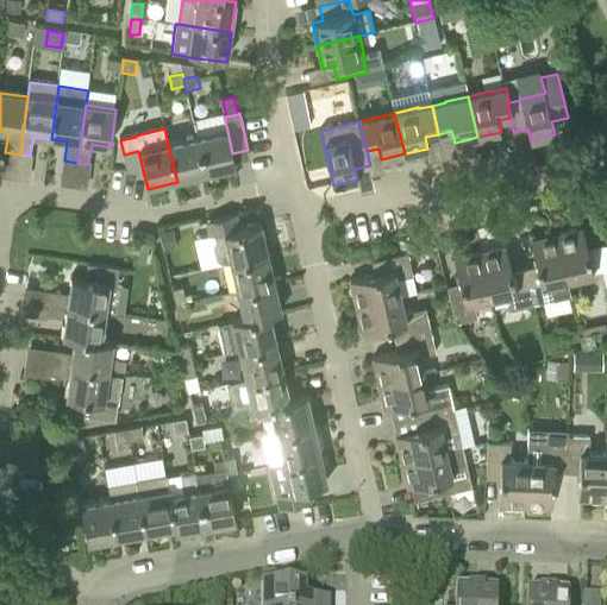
[(236,169),(232,153),(227,131),(198,138),(207,175),(236,169)]
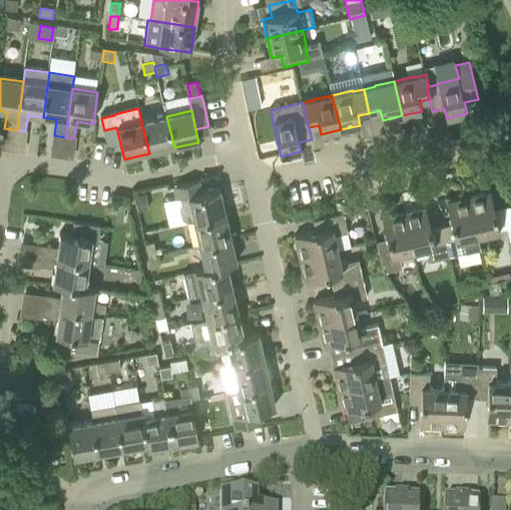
[(149,153),(174,147),(166,116),(141,122),(149,153)]
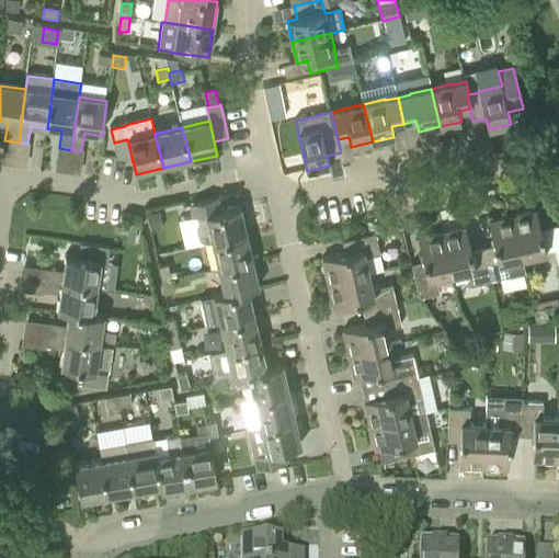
[(212,243),(247,236),(240,208),(221,213),(218,200),(191,206),(194,219),(198,218),(201,225),(197,228),(201,241),(206,245),(212,243)]
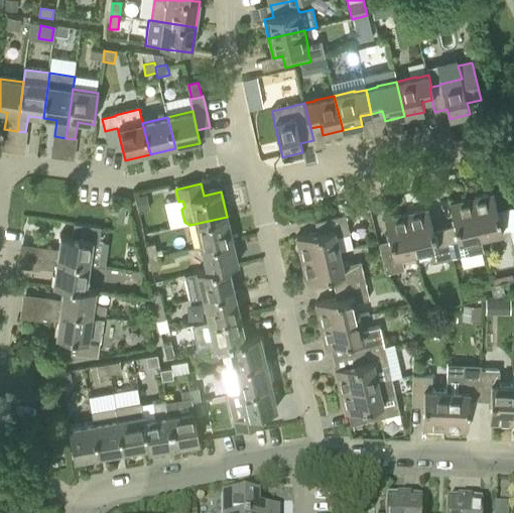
[(472,201),(481,239),(503,234),(494,196),(472,201)]
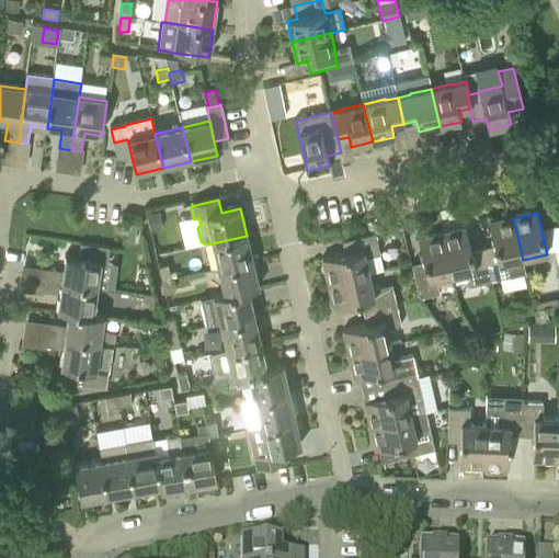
[(526,275),(523,260),(513,218),(489,224),(494,247),(482,250),(490,283),(526,275)]
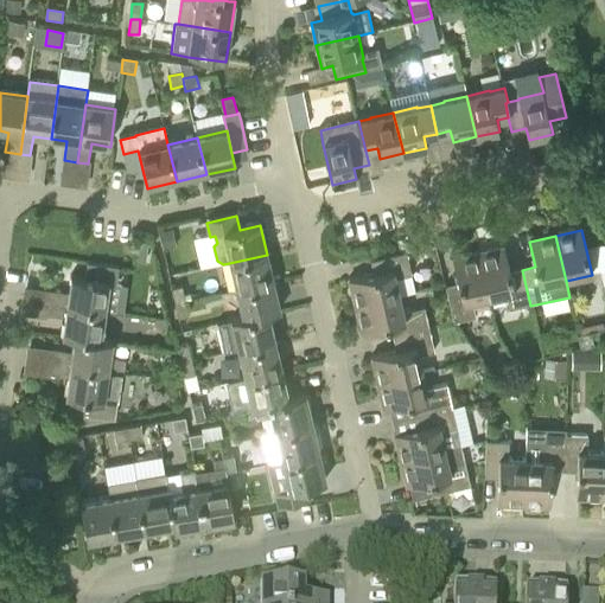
[(509,310),(530,306),(522,270),(510,273),(504,248),(479,254),(489,299),(505,295),(509,310)]
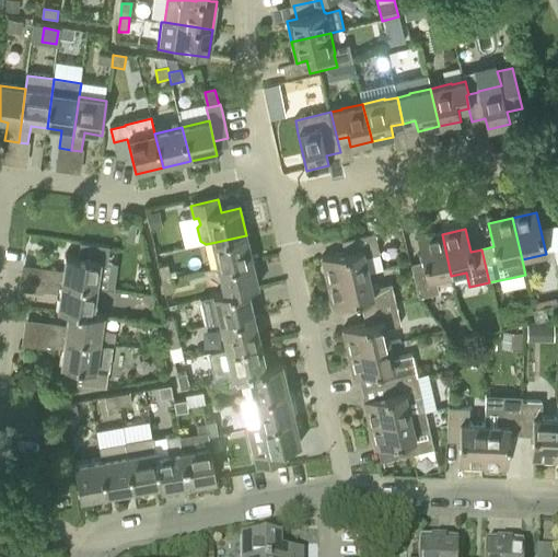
[(328,285),(370,274),(367,258),(381,255),(375,234),(344,242),(346,254),(323,259),(328,285)]
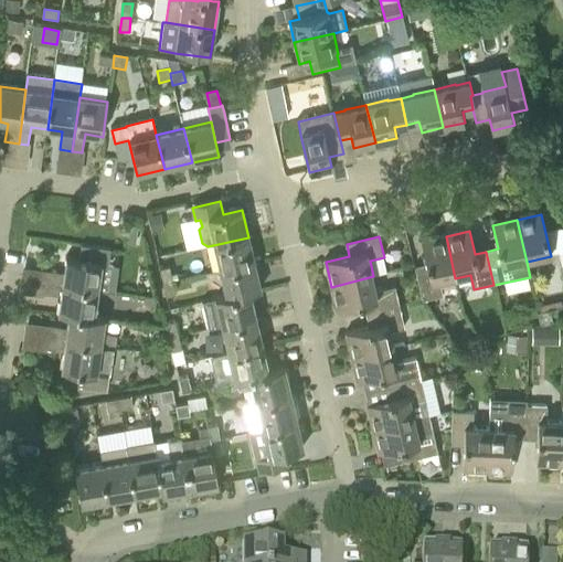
[(439,283),(455,278),(446,236),(422,242),(427,265),(415,268),(423,301),(443,297),(439,283)]
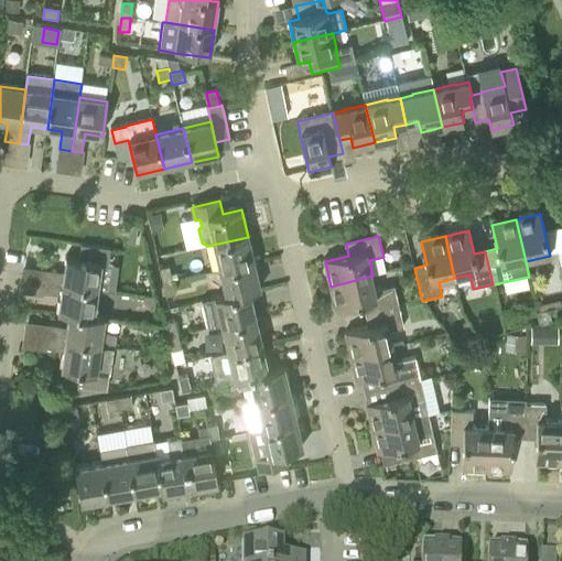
[(219,271),(255,263),(248,237),(213,245),(219,271)]
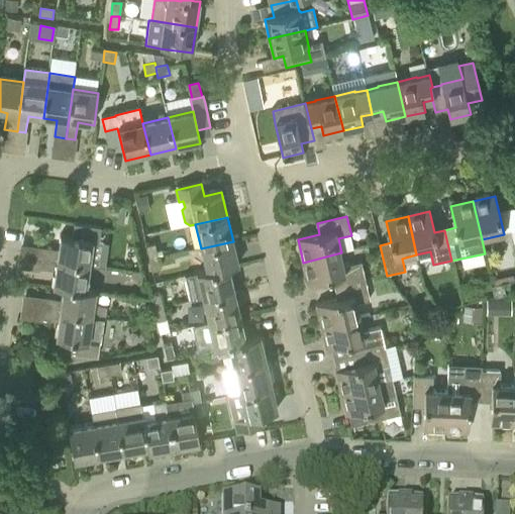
[(40,260),(90,267),(94,241),(100,242),(102,229),(75,225),(74,238),(61,236),(59,250),(42,248),(40,260)]
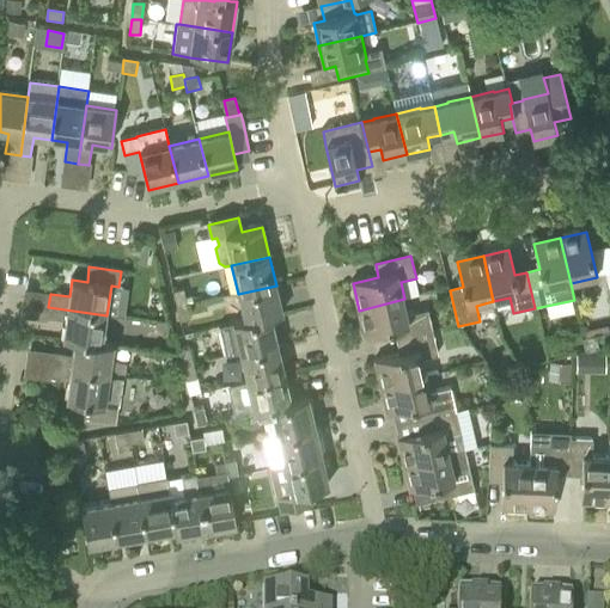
[(257,321),(272,318),(282,315),(276,286),(238,294),(244,320),(257,318),(257,321)]
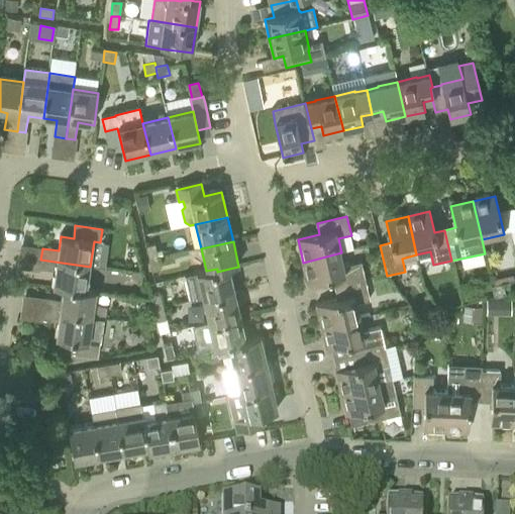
[(149,261),(159,259),(156,245),(146,247),(149,261)]
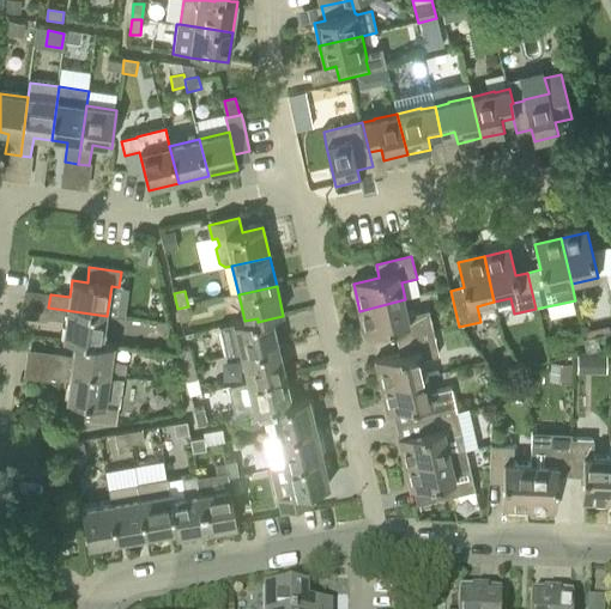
[(399,343),(434,334),(429,312),(409,316),(405,299),(360,311),(366,336),(395,329),(399,343)]
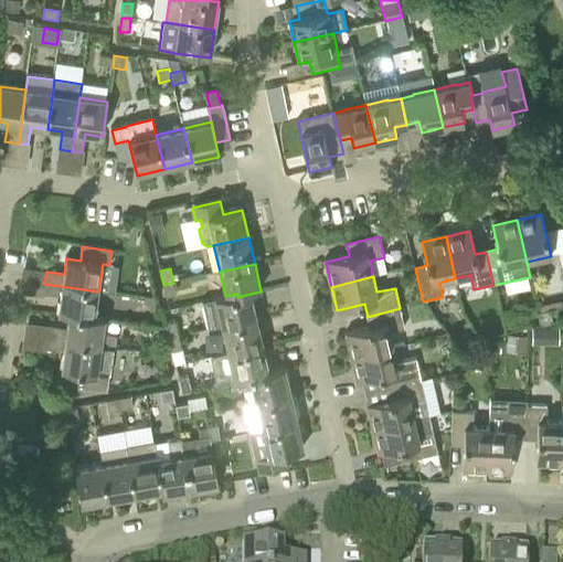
[(167,298),(177,296),(173,283),(163,285),(167,298)]
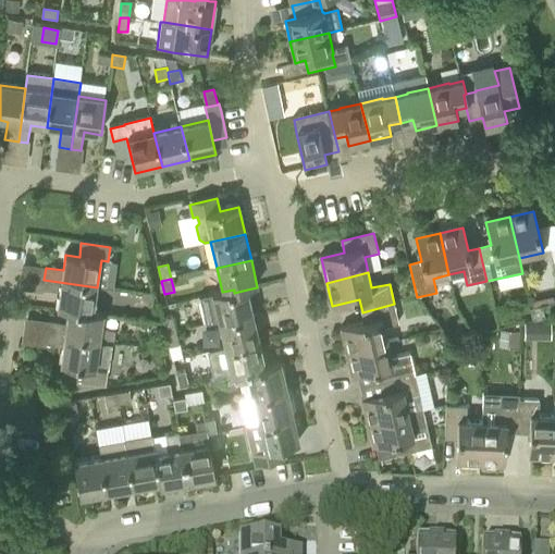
[(82,311),(94,314),(97,287),(44,280),(42,291),(60,293),(58,310),(69,312),(81,316),(82,311)]
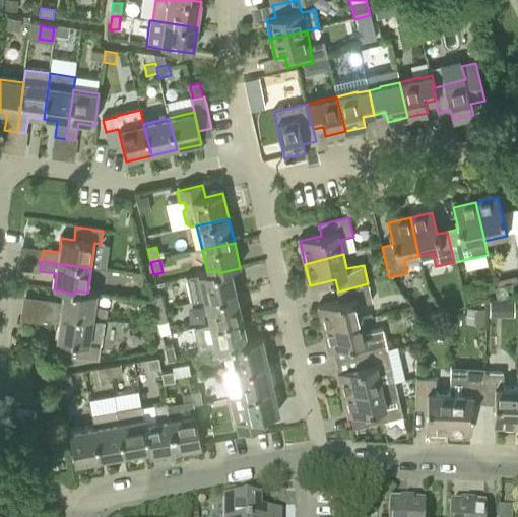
[(203,302),(236,295),(231,270),(218,273),(218,270),(207,272),(197,275),(198,277),(187,279),(193,304),(203,302)]
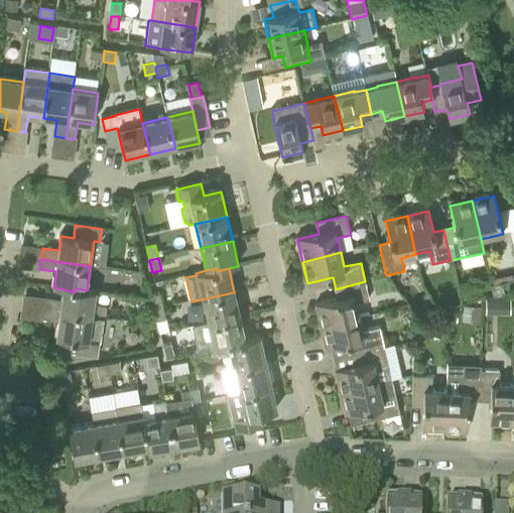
[(322,329),(360,318),(357,304),(370,301),(365,281),(336,289),(338,300),(316,304),(322,329)]
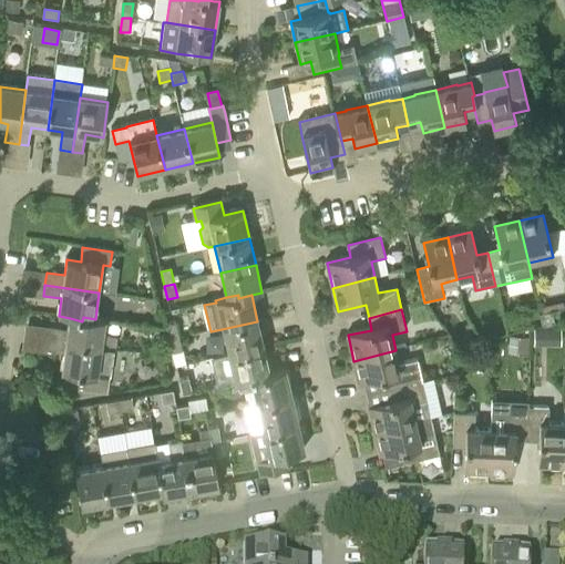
[(544,328),(555,326),(553,313),(541,315),(544,328)]
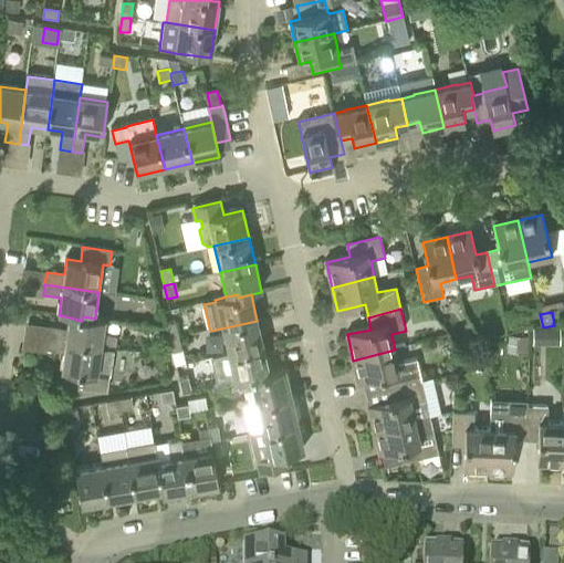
[(48,340),(116,350),(117,337),(104,335),(106,320),(95,319),(83,316),(82,321),(70,318),(68,331),(50,327),(48,340)]
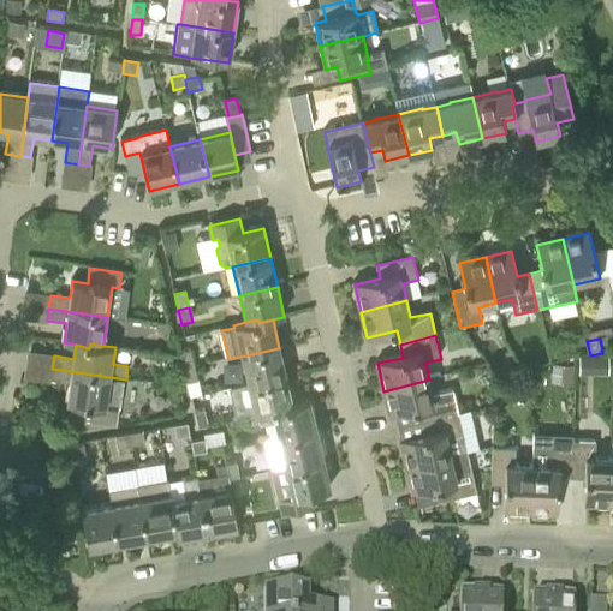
[(248,385),(286,377),(279,348),(240,357),(248,385)]
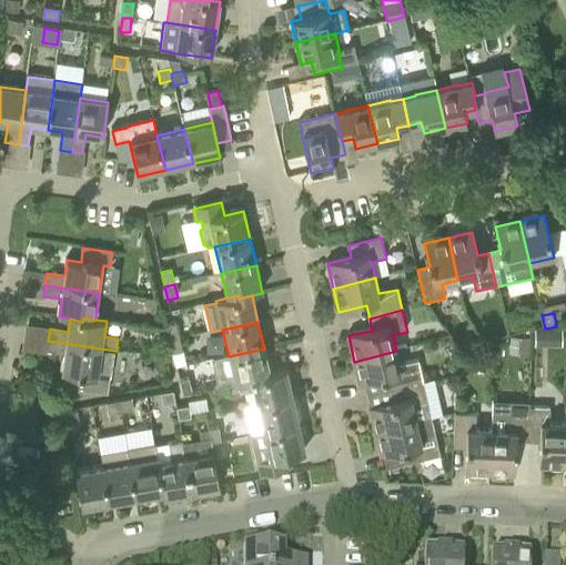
[(170,341),(180,340),(177,325),(167,328),(170,341)]
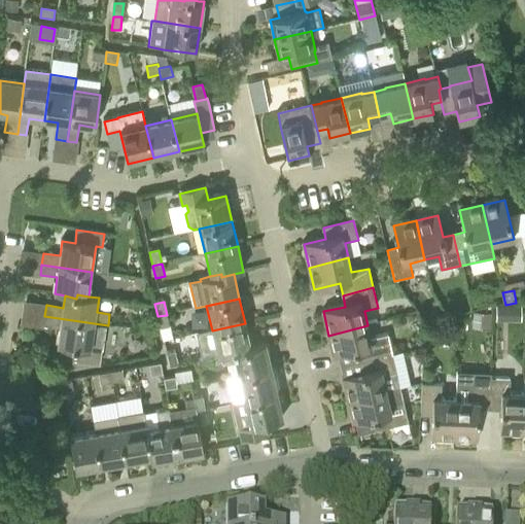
[(161,329),(170,327),(167,315),(158,316),(161,329)]
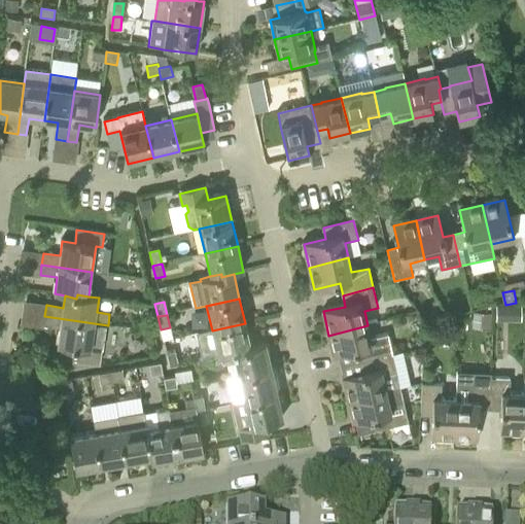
[(102,368),(104,352),(108,325),(44,316),(43,326),(60,329),(58,345),(62,346),(60,360),(71,362),(69,373),(102,368)]
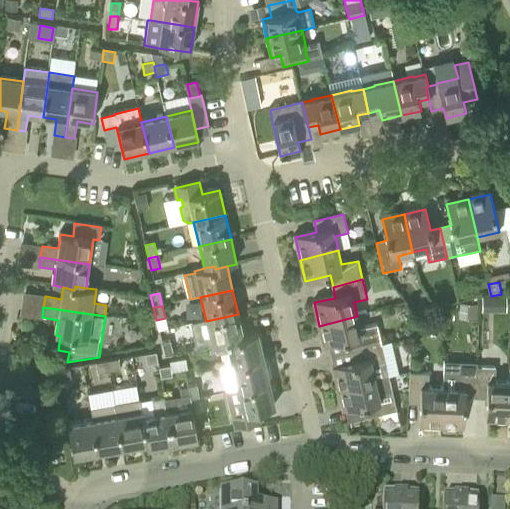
[(206,348),(218,345),(239,341),(239,338),(243,337),(238,314),(206,321),(196,323),(202,348),(202,349),(206,348)]
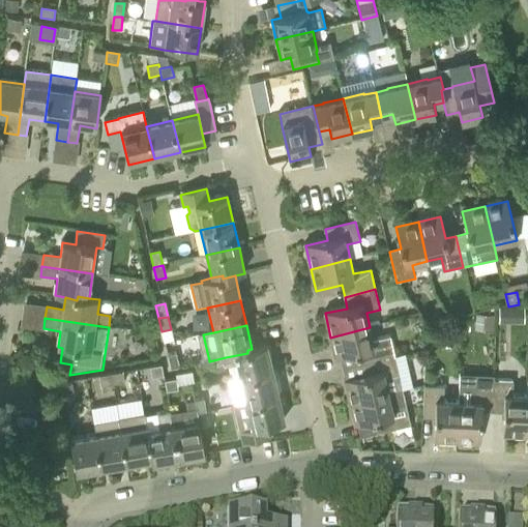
[(364,366),(396,357),(390,338),(373,342),(370,327),(330,338),(335,358),(361,352),(364,366)]
